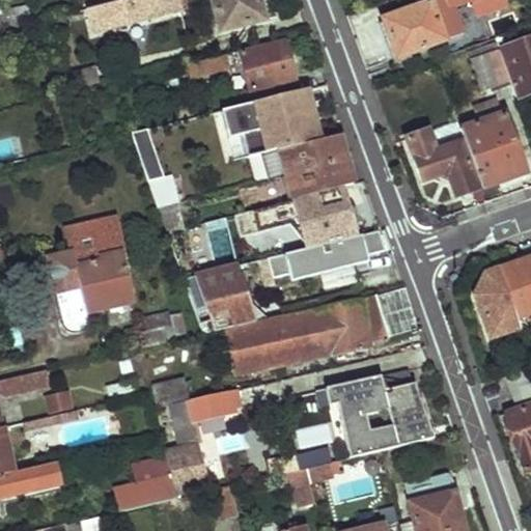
[(115,0),(85,8),(90,33),(162,15),(159,2),(179,1),(179,0),(115,0)]
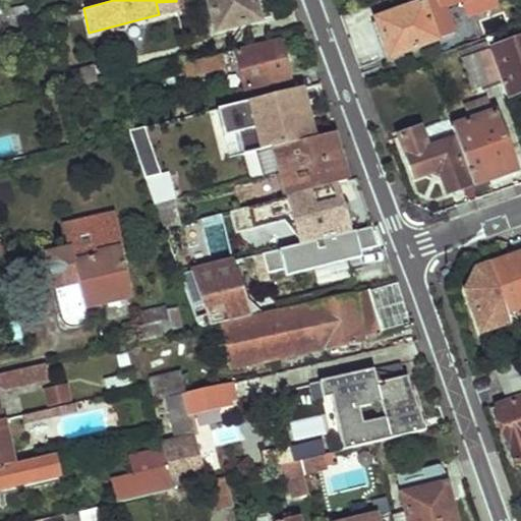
[(206,0),(214,30),(255,18),(251,0),(206,0)]
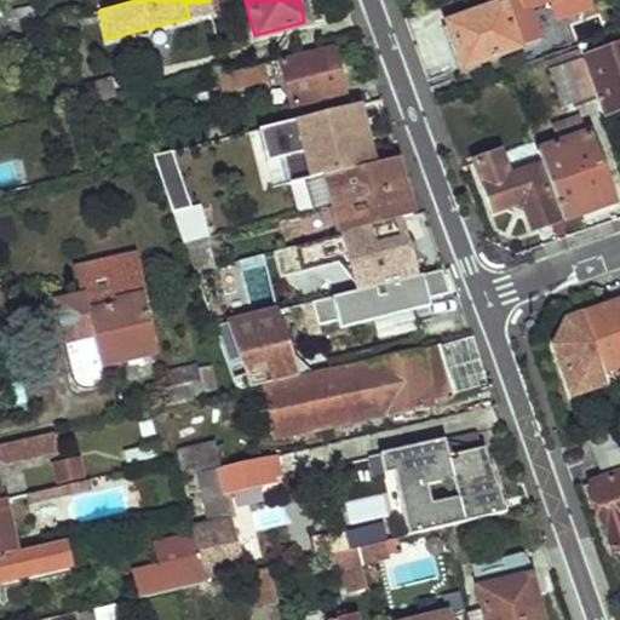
[(532,45),(520,13),(549,4),(546,0),(515,0),(501,5),(443,24),(460,69),(532,45)]
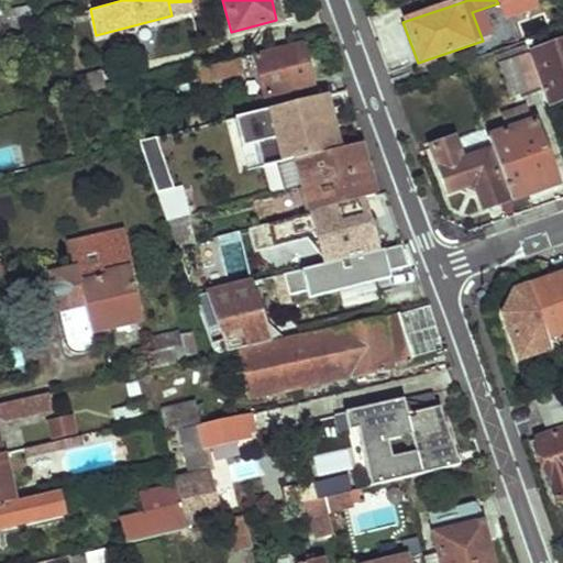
[(534,12),(529,0),(517,0),(501,6),(507,21),(534,12)]
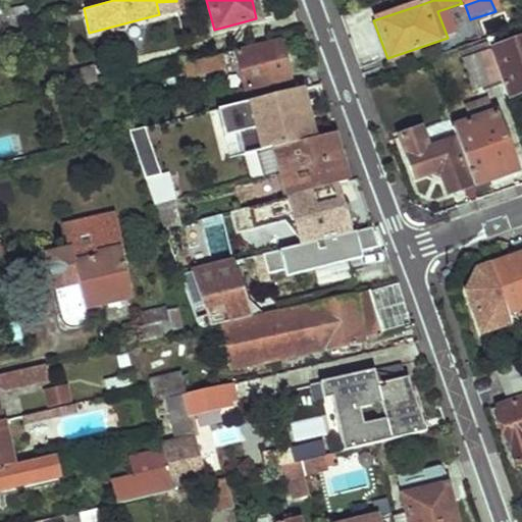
[(17,7),(3,11),(6,28),(19,24),(17,7)]
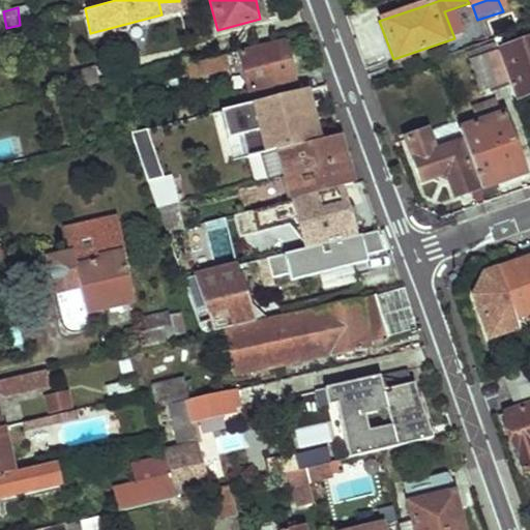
[(51,17),(55,30),(66,27),(63,13),(51,17)]
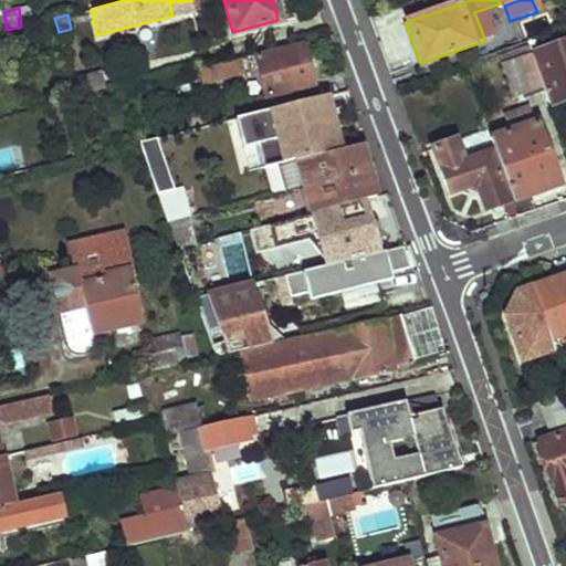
[(522,22),(526,37),(551,29),(546,14),(522,22)]
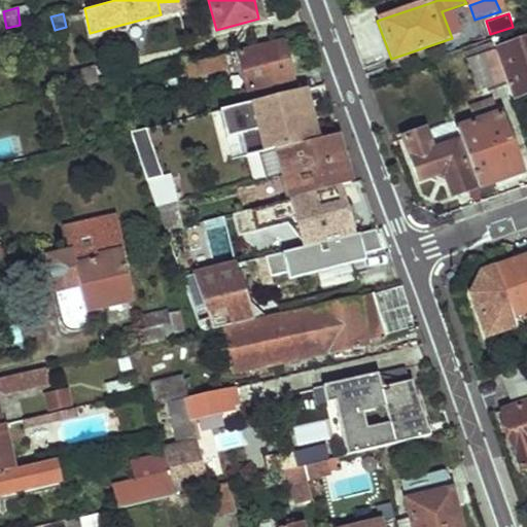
[(6,28),(9,42),(26,38),(22,24),(20,25),(6,28)]
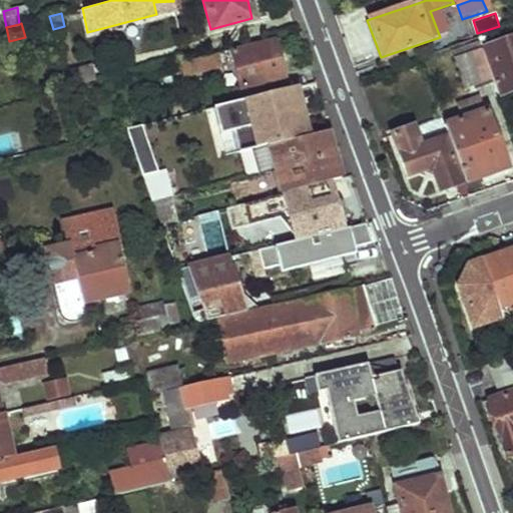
[(512,89),(512,39),(484,49),(494,79),(499,95),(512,89)]
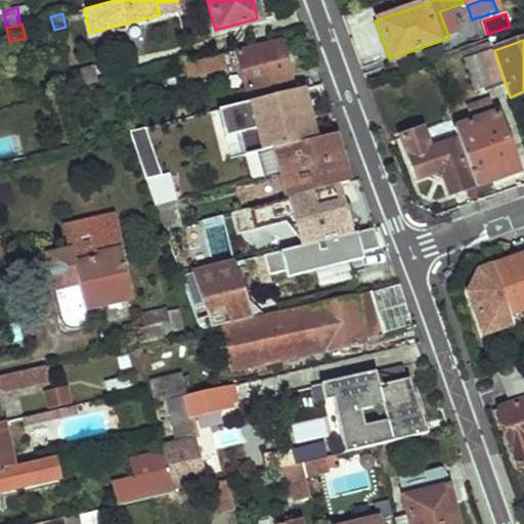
[(237,52),(246,92),(290,82),(279,42),(237,52)]
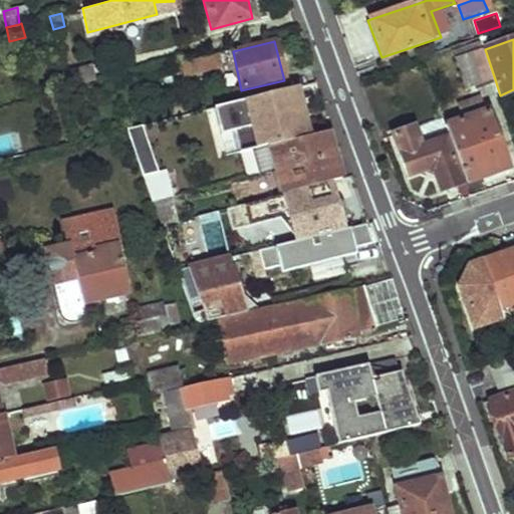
[(227,49),(171,63),(174,70),(180,69),(182,76),(230,64),(227,49)]
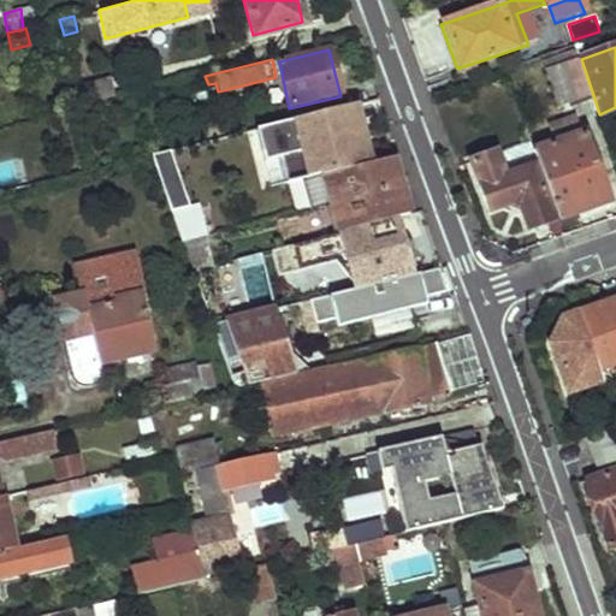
[(546,71),(560,107),(593,95),(581,59),(546,71)]
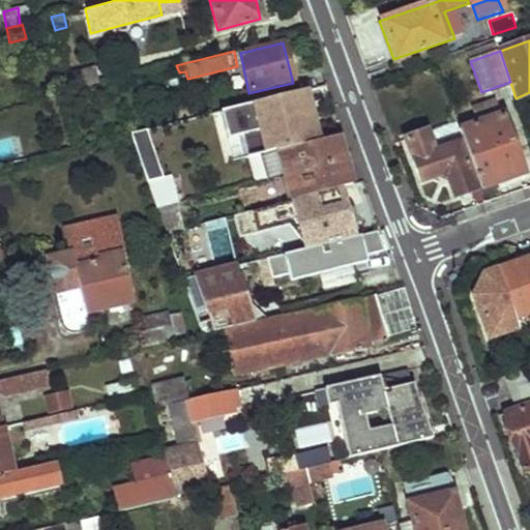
[(94,64),(66,71),(70,87),(98,79),(94,64)]
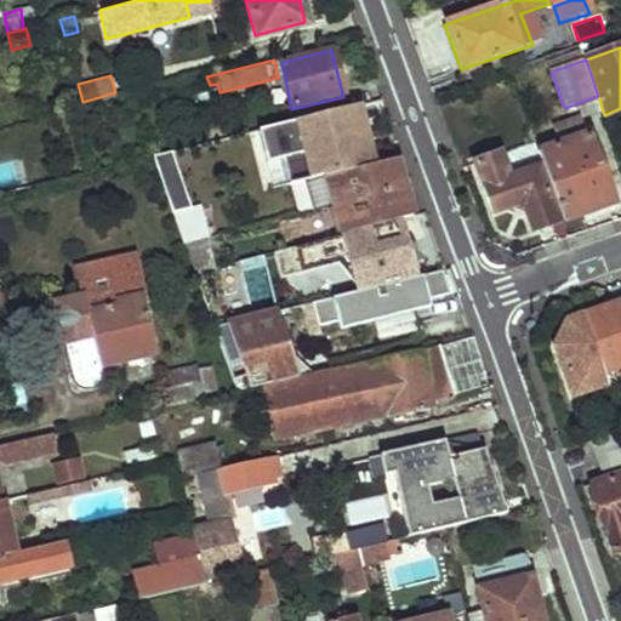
[(581,117),(553,127),(559,143),(587,131),(581,117)]
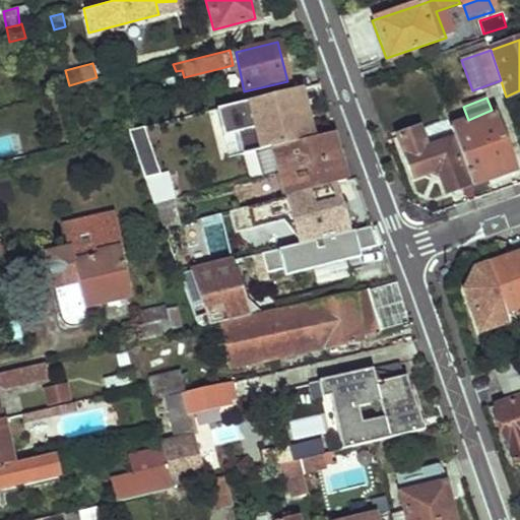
[(512,165),(493,110),(492,110),(468,120),(450,127),(470,184),(488,177),(488,173),(512,165)]
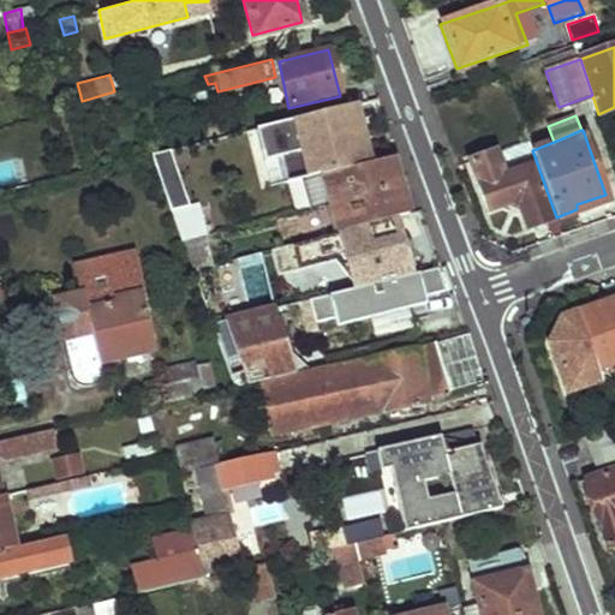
[(243,131),(151,155),(172,212),(199,204),(196,187),(183,190),(180,174),(248,155),(243,131)]
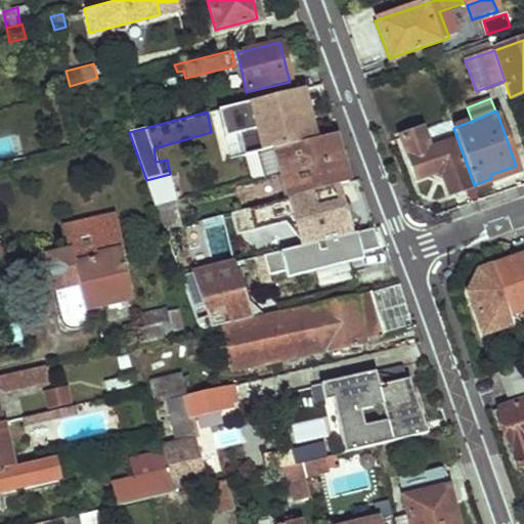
[(417,120),(396,127),(415,179),(435,173),(441,176),(449,195),(471,186),(450,132),(426,140),(417,120)]
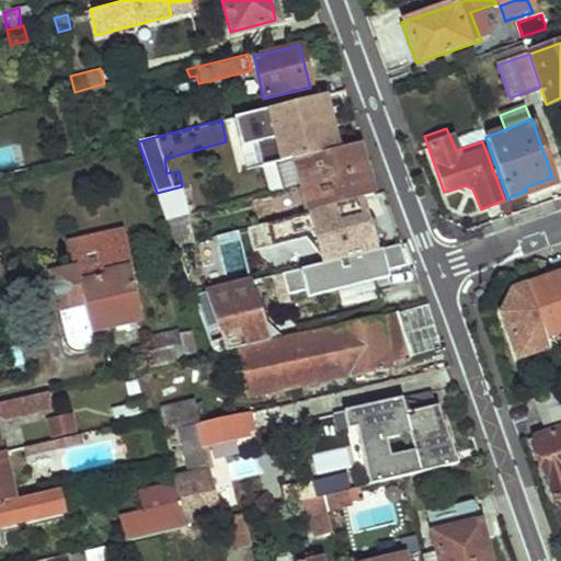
[(336,130),(300,139),(304,156),(340,146),(336,130)]
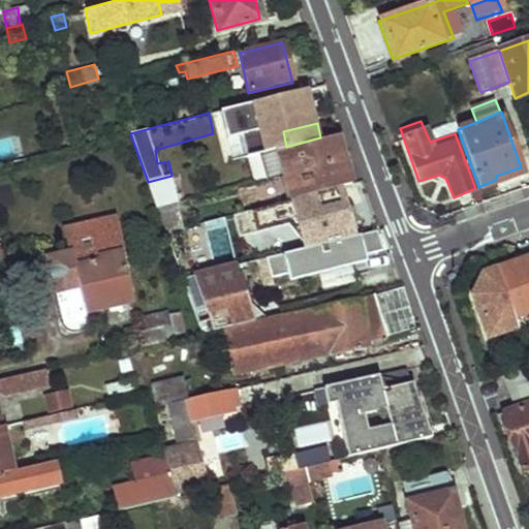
[(340,135),(278,151),(284,175),(345,156),(340,135)]
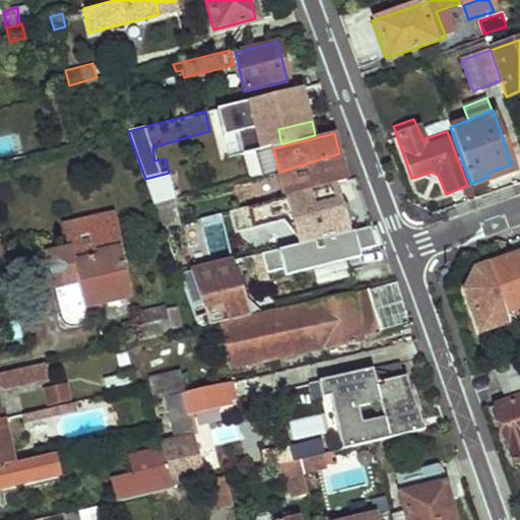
[(231,141),(217,144),(219,159),(235,156),(231,141)]
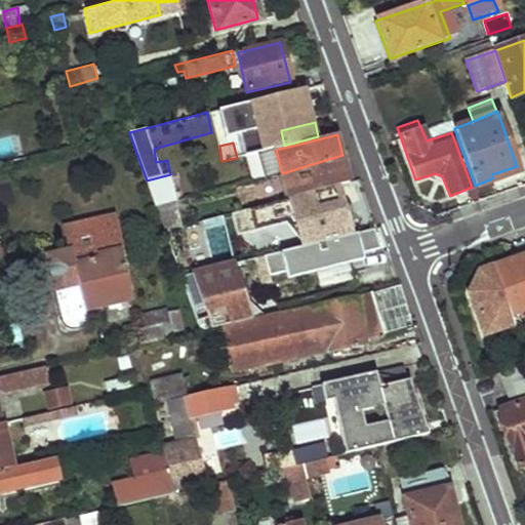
[(0,144),(0,158),(10,158),(9,144),(0,144)]
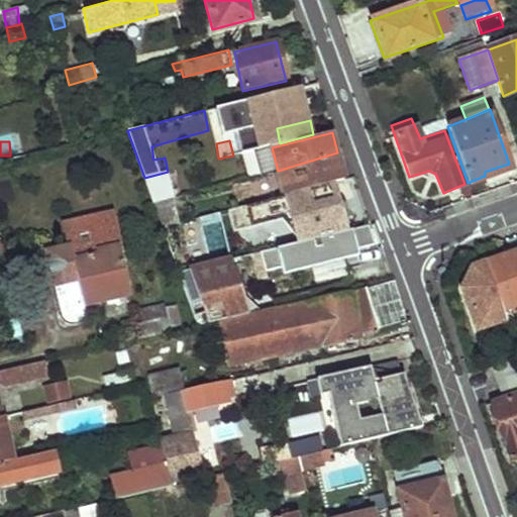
[(278,171),(285,195),(344,180),(337,152),(278,171)]
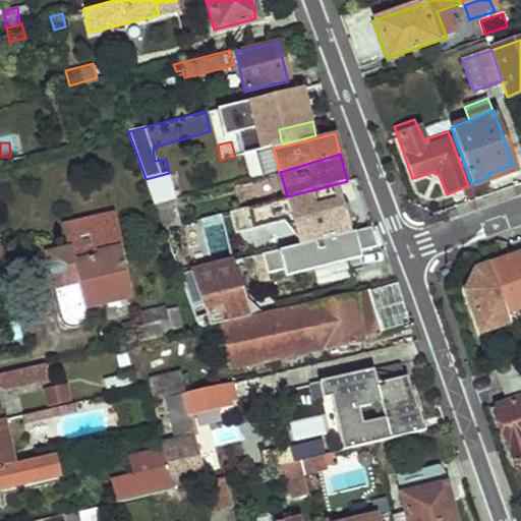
[(169,173),(146,179),(155,205),(172,199),(175,198),(169,173)]
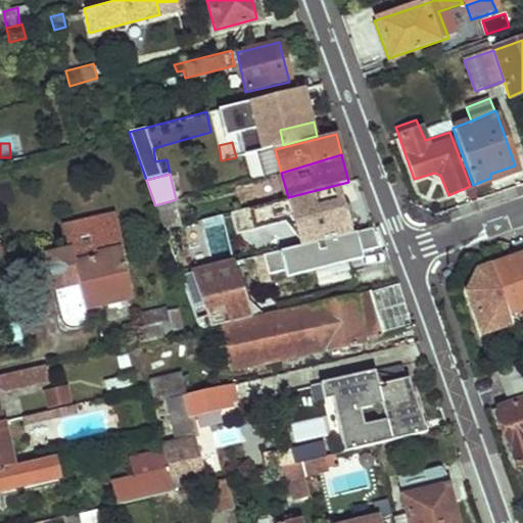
[(337,186),(288,199),(300,242),(347,230),(337,186)]
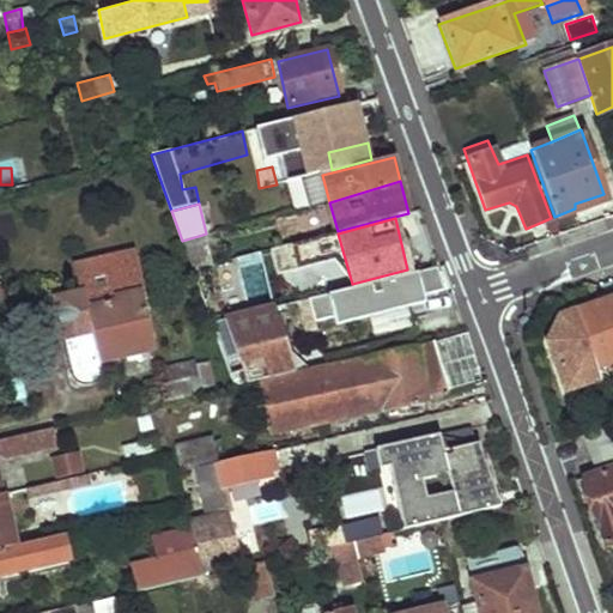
[(182,241),(192,269),(210,265),(202,235),(182,241)]
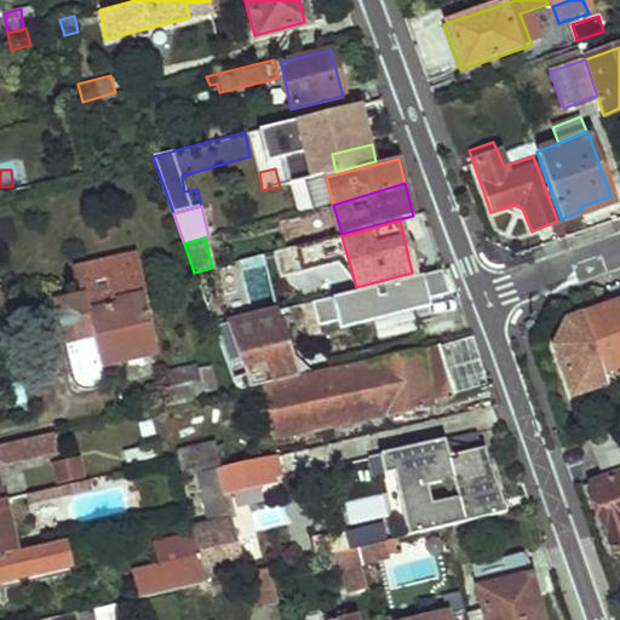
[(115,259),(125,297),(142,293),(133,254),(115,259)]
